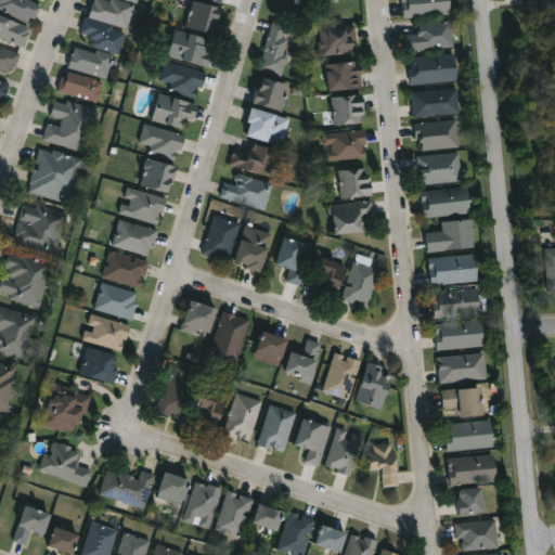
[(29,0),(41,5),(31,25),(0,10),(0,13),(31,29),(23,48),(0,37),(0,0),(29,0)]
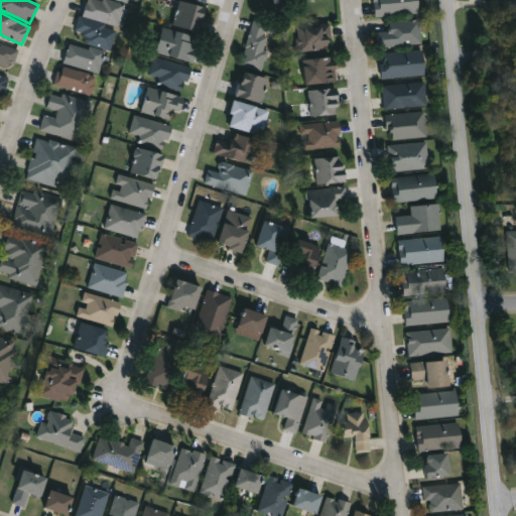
[(110,51),(83,44),(85,36),(76,34),(84,0),(126,0),(119,29),(115,28),(110,51)]
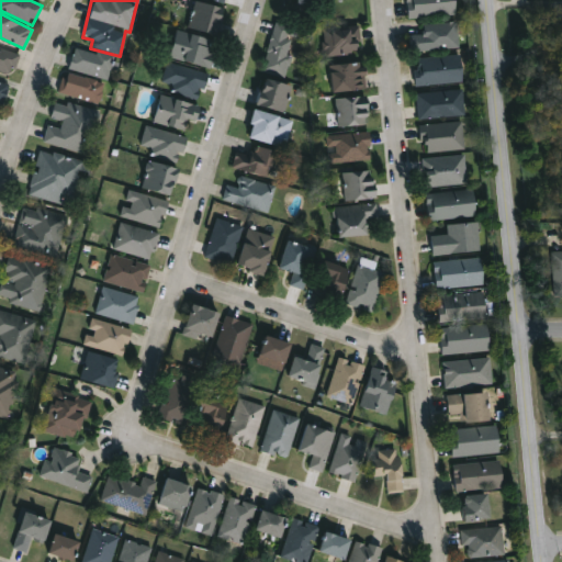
[(458,0),(459,15),(408,18),(407,0),(458,0)]
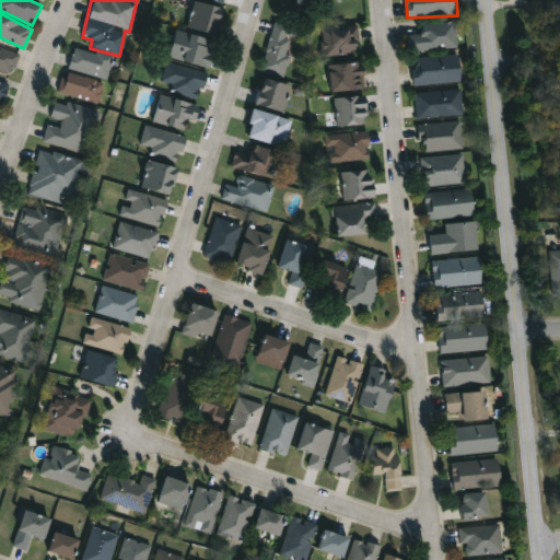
[(223,10),(216,36),(186,27),(194,1),(223,10)]
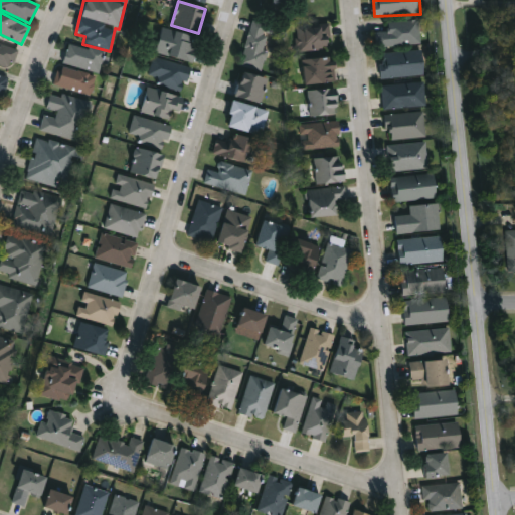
[(423,44),(377,48),(376,32),(389,31),(388,23),(420,20),(423,44)]
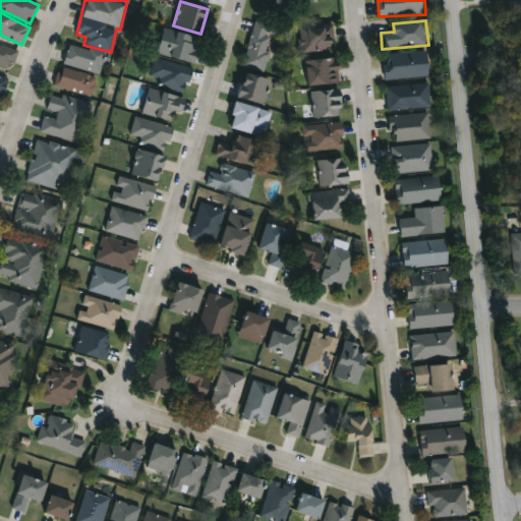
[(273,26),(263,71),(242,67),(252,21),(273,26)]
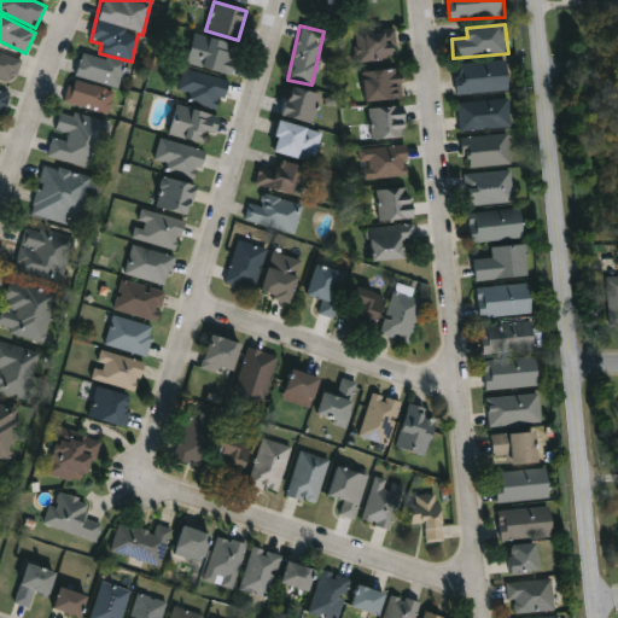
[(354,62),(354,31),(392,31),(392,62),(354,62)]
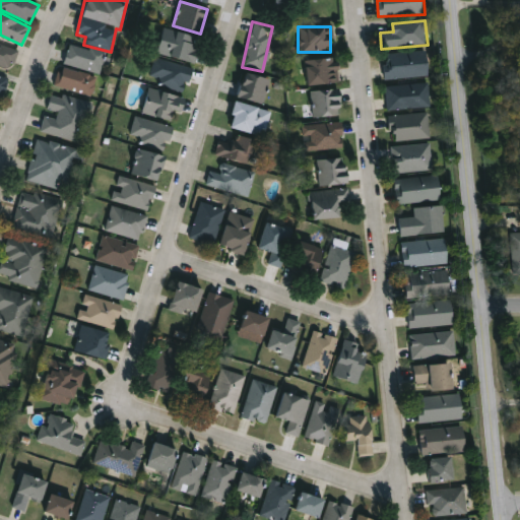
[(200,40),(193,64),(155,54),(163,28),(200,40)]
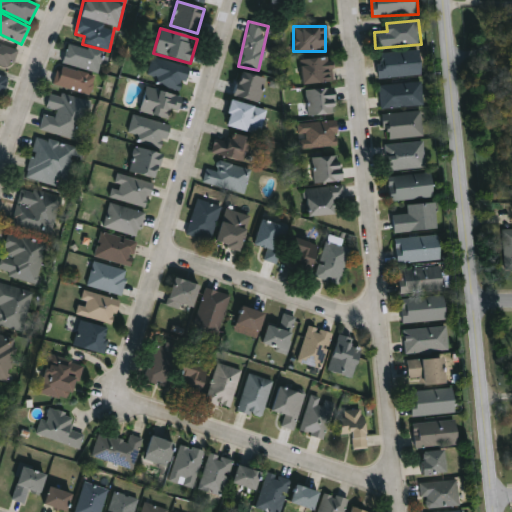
[(0,64),(0,44),(18,50),(12,69),(0,64)]
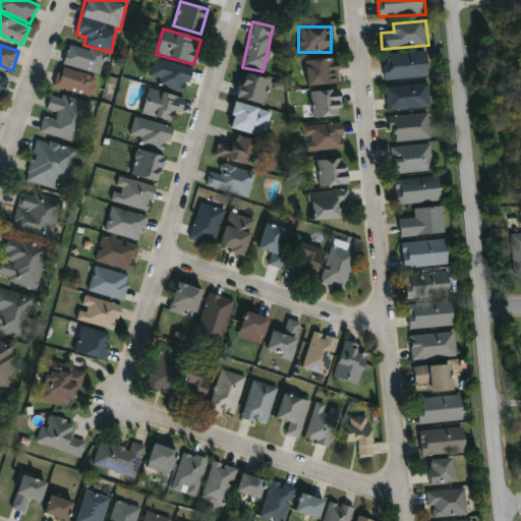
[(63,64),(69,45),(104,55),(98,75),(63,64)]
